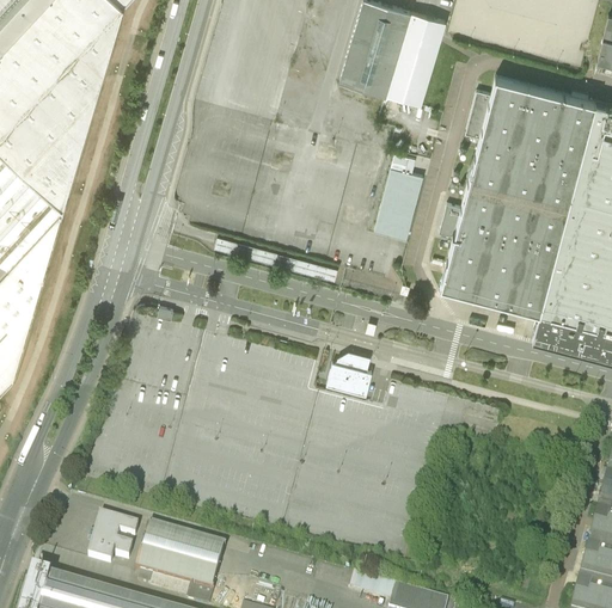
[(0,0),(0,398),(13,385),(26,338),(123,12),(109,0),(0,0)]
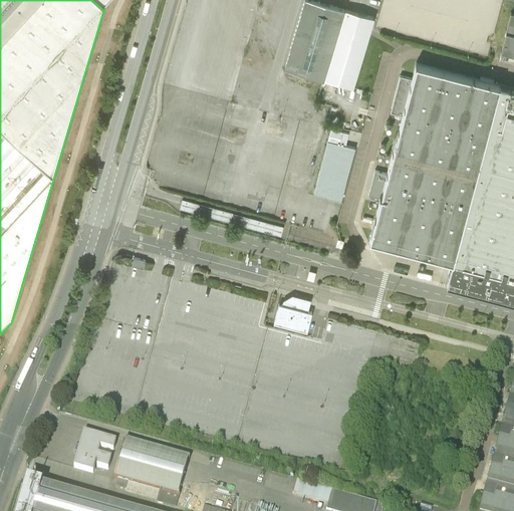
[(91,0),(103,10),(111,0),(91,0)]
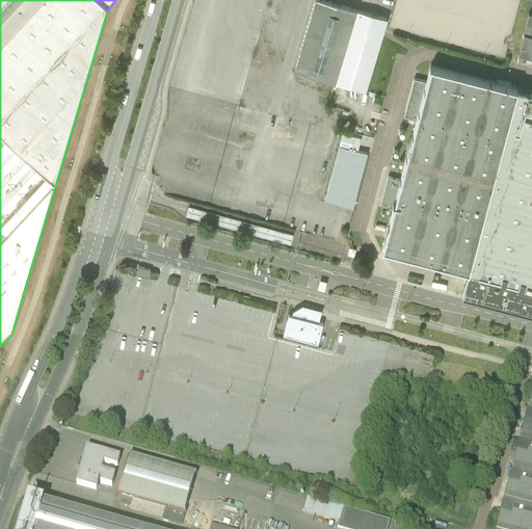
[(315,0),(294,72),(335,84),(365,93),(387,22),(387,21),(316,0),(315,0)]
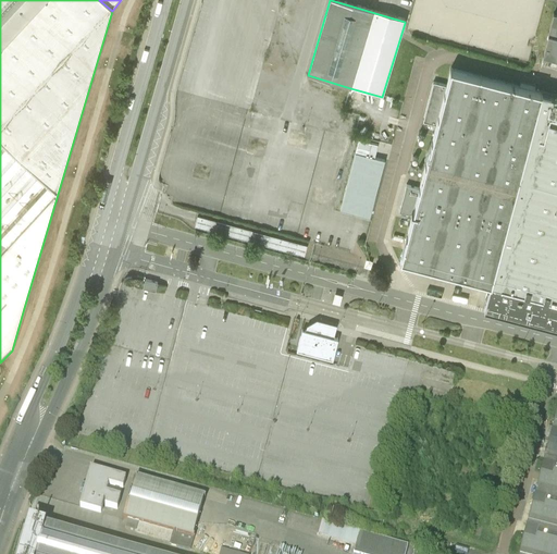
[(556,16),(553,15),(542,57),(556,60),(556,16)]
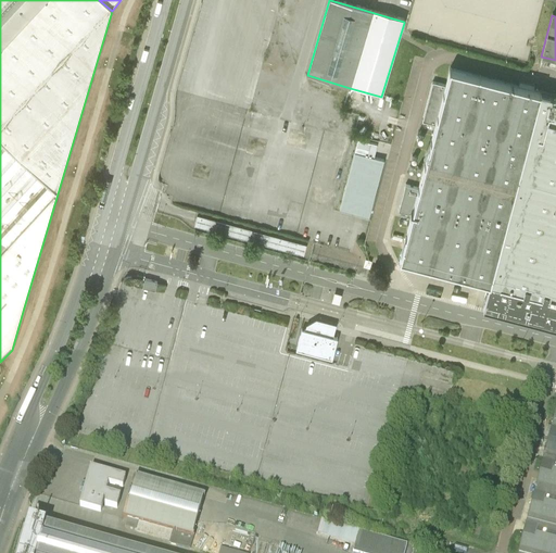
[(555,98),(450,70),(445,87),(432,84),(421,123),(434,126),(417,190),(405,187),(399,213),(411,216),(399,262),(491,286),(483,312),(555,331),(555,98)]
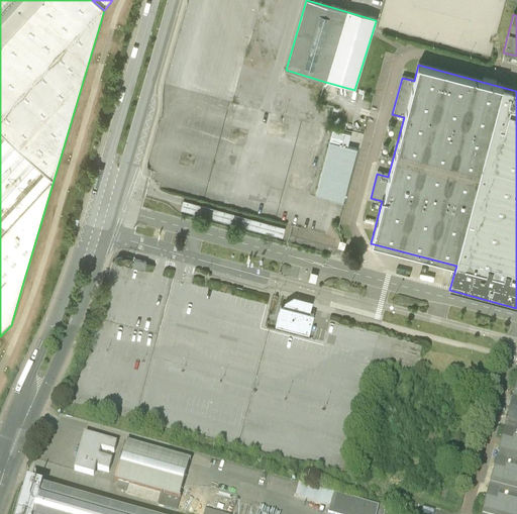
[(350,136),(332,131),(316,196),(343,203),(357,150),(347,147),(350,136)]
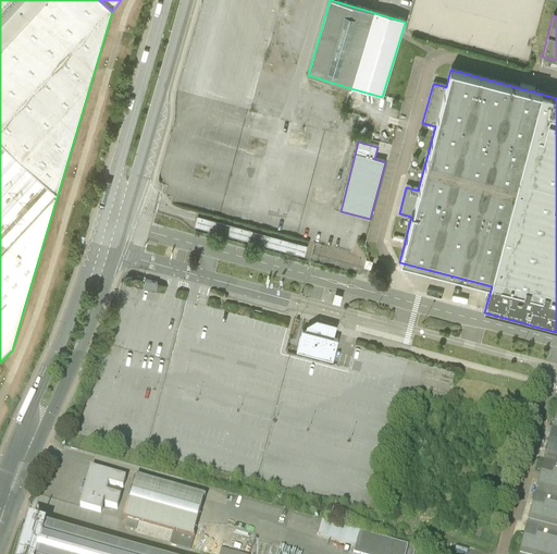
[(302,257),(305,246),(258,234),(255,245),(302,257)]
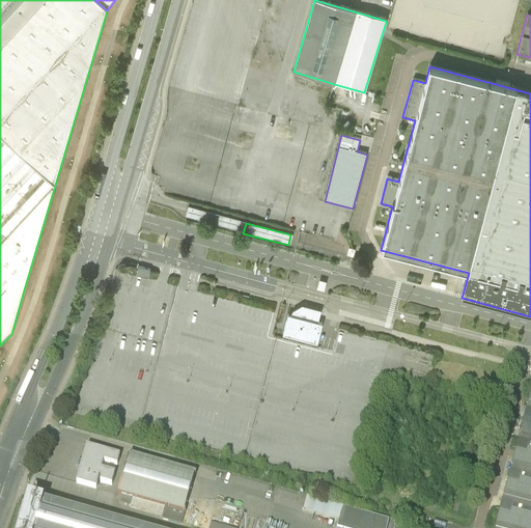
[(150,272),(138,269),(137,277),(149,280),(150,272)]
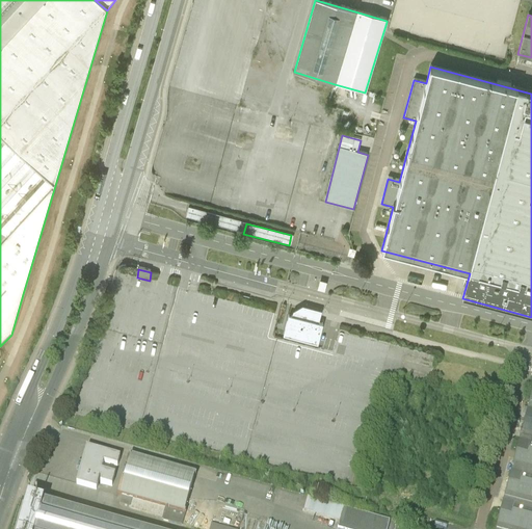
[(320,283),(317,291),(324,293),(326,284),(320,283)]
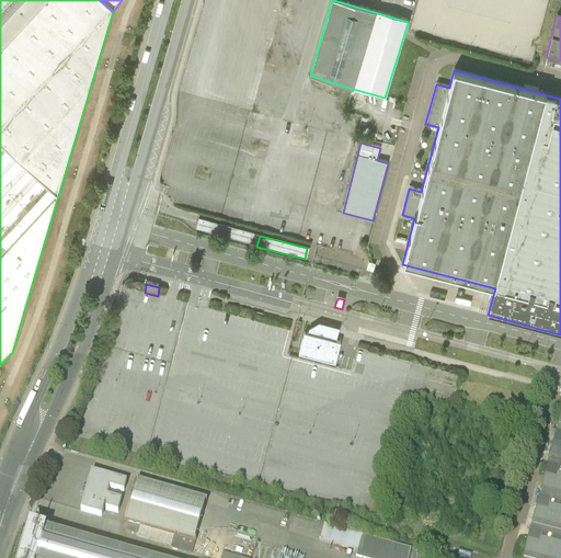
[(29,312),(24,310),(12,353),(0,365),(0,372),(1,372),(15,355),(29,312)]
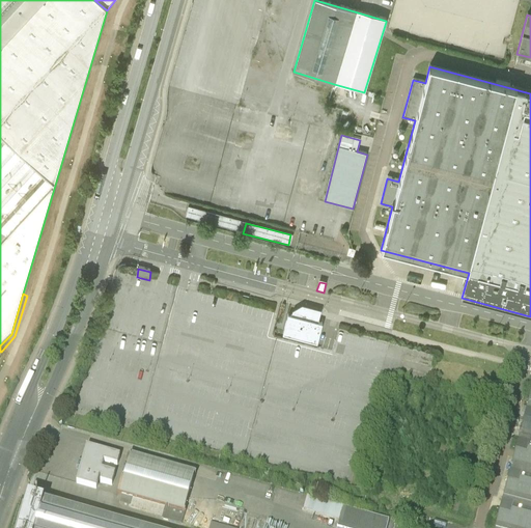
[(288,316),(283,336),(316,344),(322,326),(317,325),(320,312),(302,307),(292,312),(291,317),(288,316)]
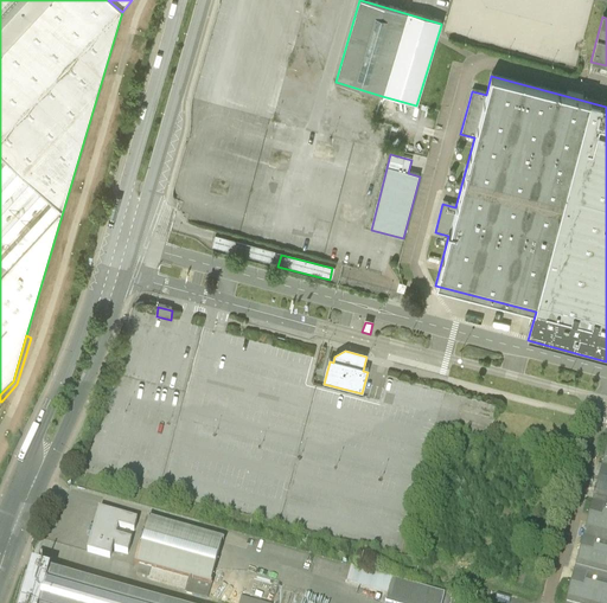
[(606,602),(606,454),(568,602),(606,602)]
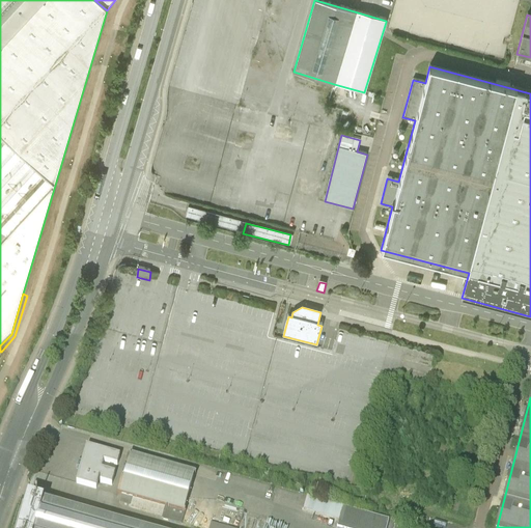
[(77,488),(95,493),(99,481),(102,482),(101,487),(111,490),(114,478),(101,474),(104,466),(117,470),(119,461),(86,451),(77,488)]
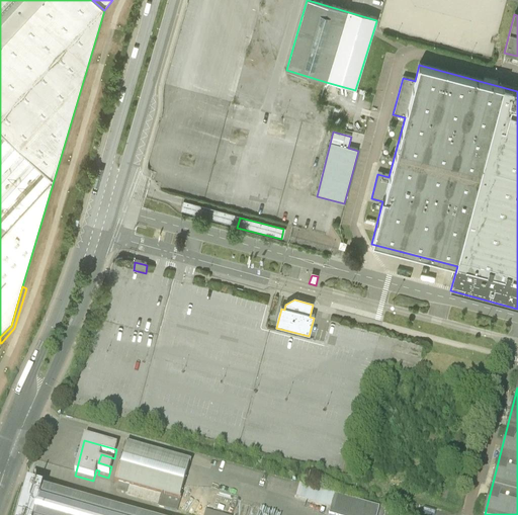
[(125,448),(115,487),(118,488),(180,505),(180,504),(179,503),(189,468),(190,468),(191,466),(125,448)]
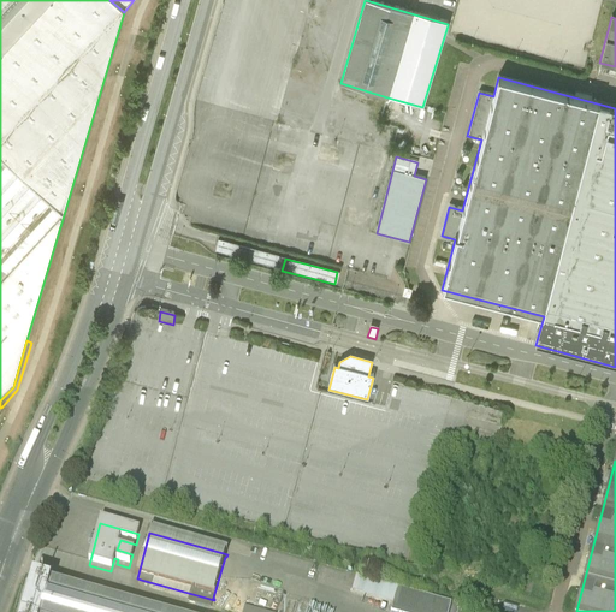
[(106,584),(129,588),(131,576),(108,572),(106,584)]
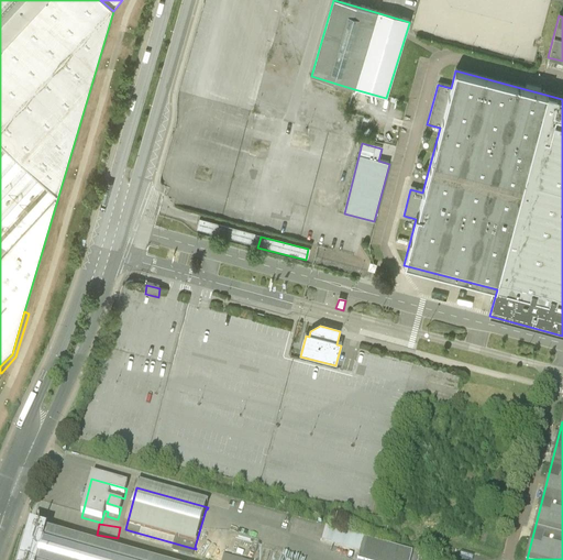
[(194,559),(196,549),(129,530),(127,539),(172,551),(172,556),(184,559),(194,559)]
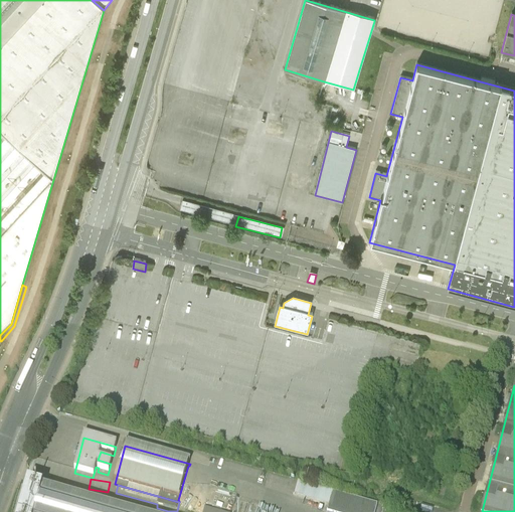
[(332,496),(297,486),(293,500),(328,510),(332,497),(332,496)]
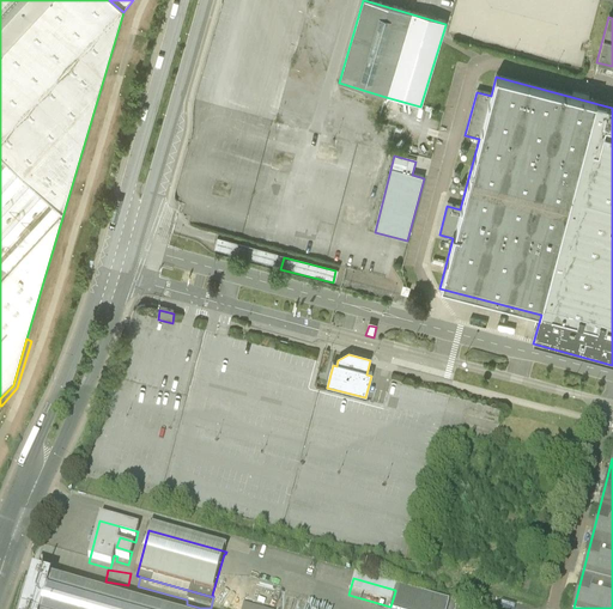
[(135,608),(32,580),(24,608),(135,608)]
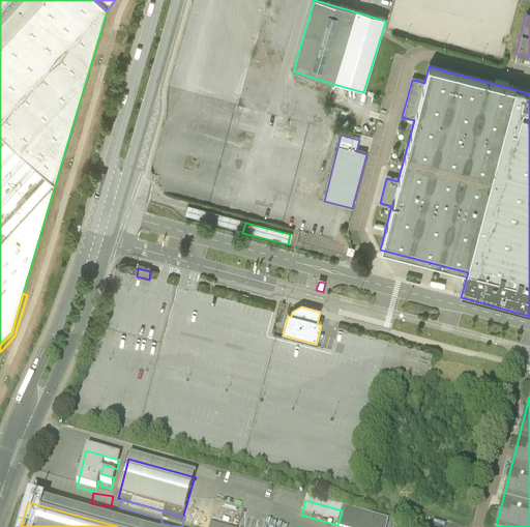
[(386,526),(387,524),(342,511),(337,525),(337,526),(386,526)]
